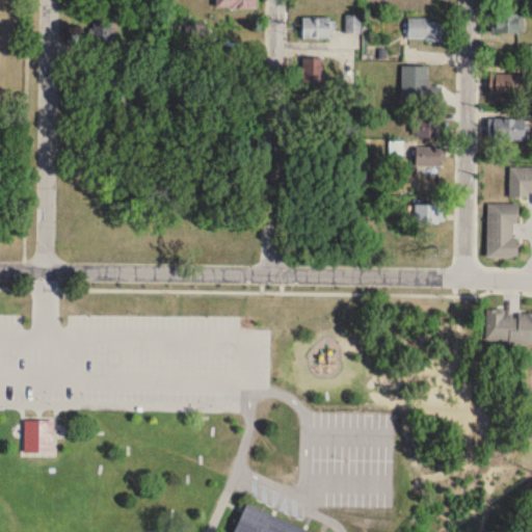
[(256,0),(215,0),(215,8),(257,8),(256,0)]
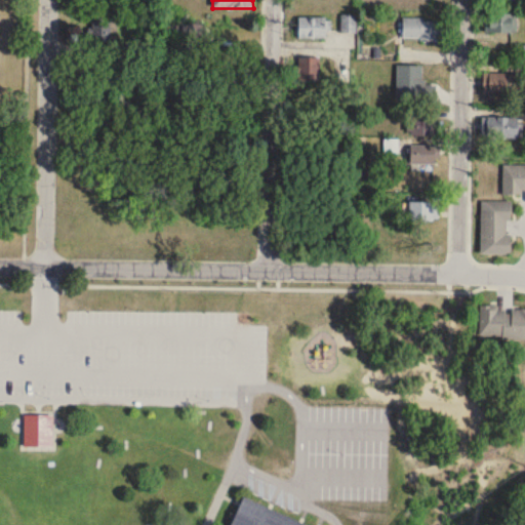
[(515,33),(515,14),(487,14),(487,33),(515,33)]
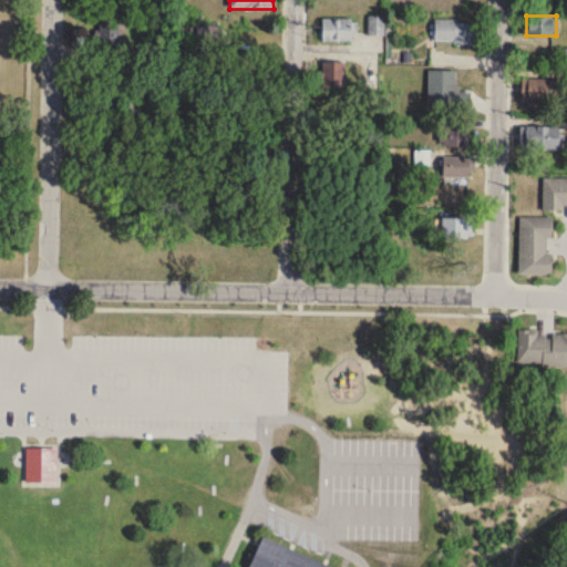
[(368,34),(383,34),(383,18),(368,18),(368,34)]
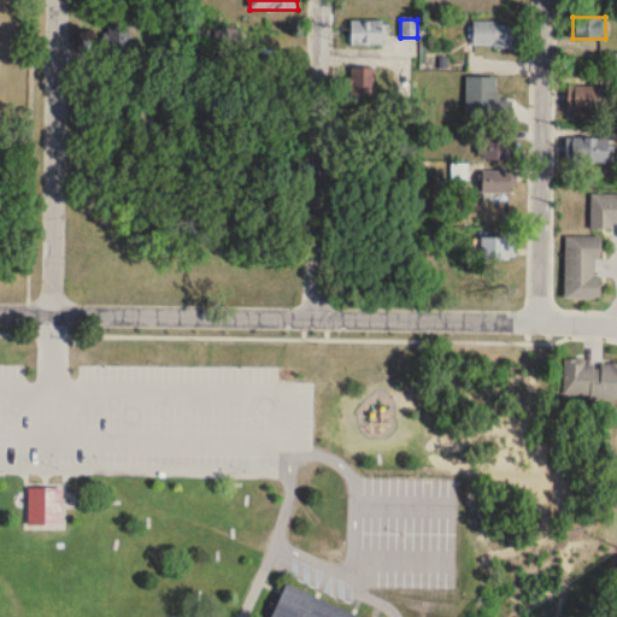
[(351,46),(385,46),(385,21),(351,21),(351,46)]
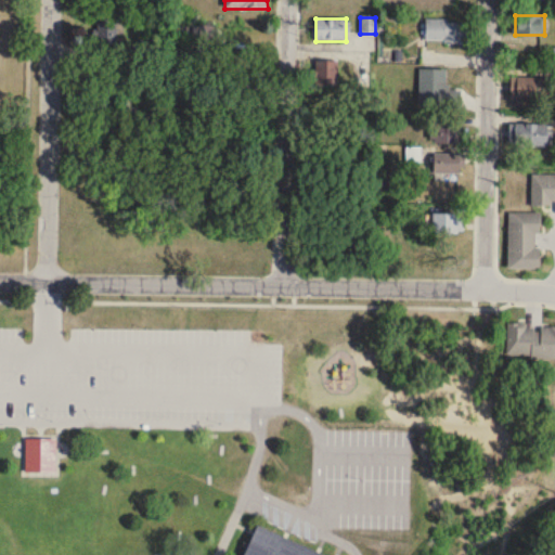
[(425,42),(466,42),(466,21),(425,21),(425,42)]
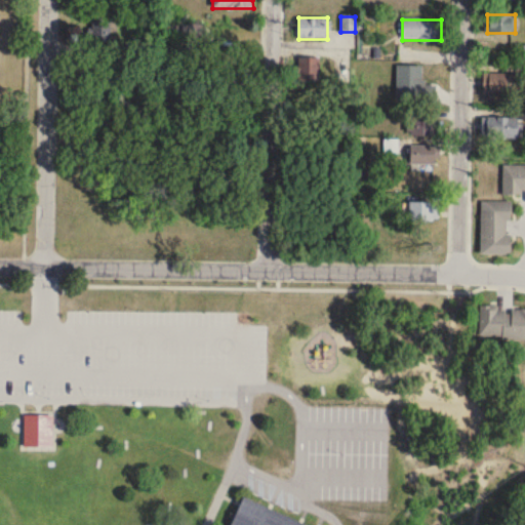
[(319,58),(298,58),(298,80),(319,81),(319,58)]
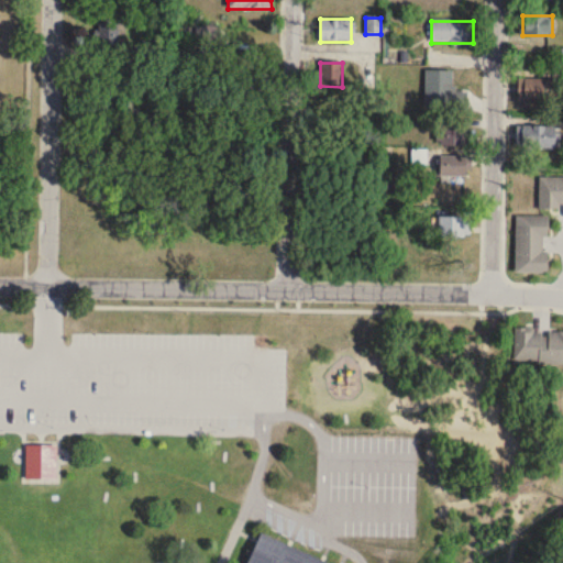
[(453,70),(426,70),(426,109),(453,109),(453,70)]
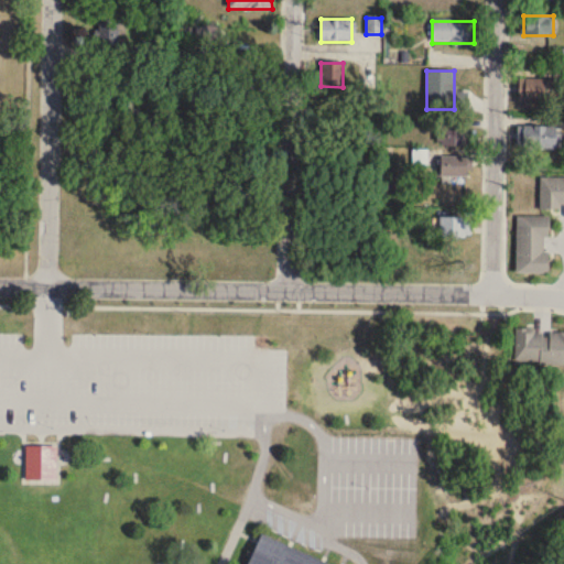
[(519,100),(550,100),(550,78),(519,78),(519,100)]
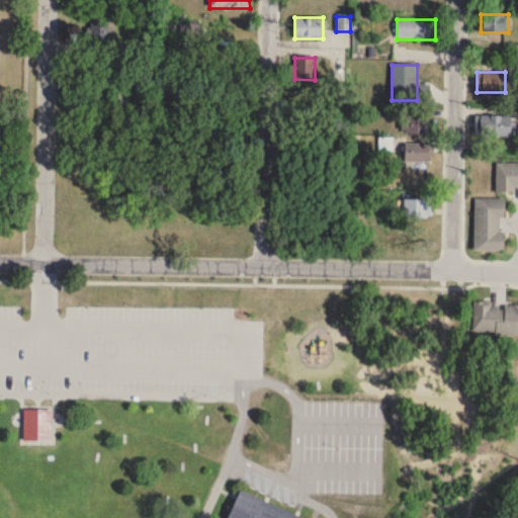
[(402,135),(433,135),(433,115),(402,115),(402,135)]
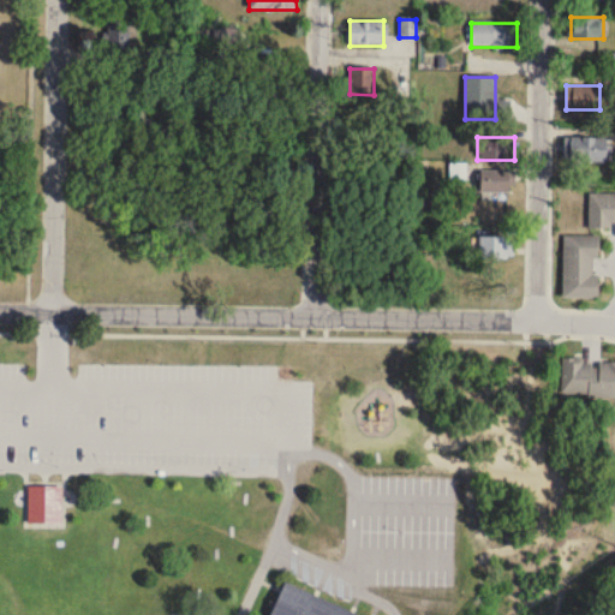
[(563,162),(610,162),(610,137),(563,137),(563,162)]
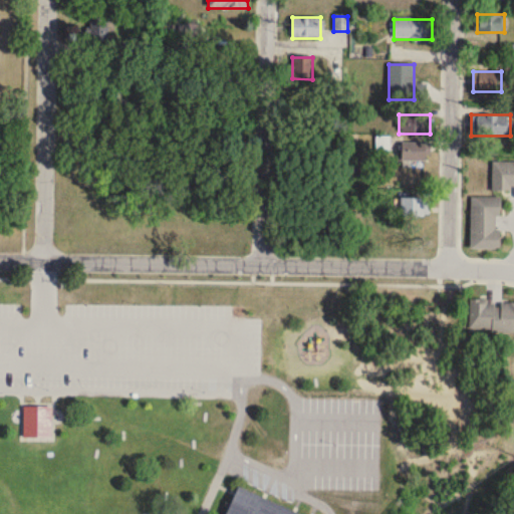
[(376,137),(376,151),(389,152),(389,137),(376,137)]
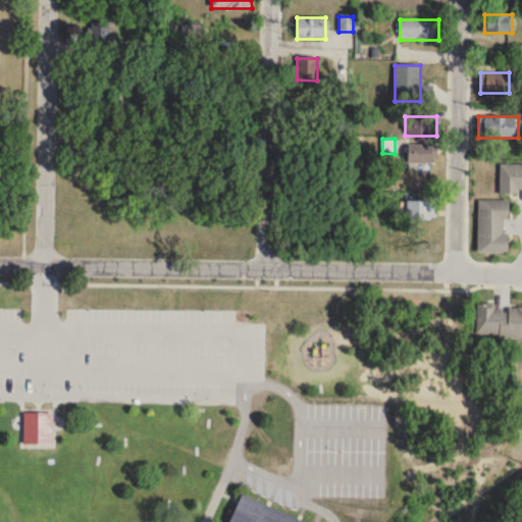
[(407,145),(407,163),(436,163),(436,145),(407,145)]
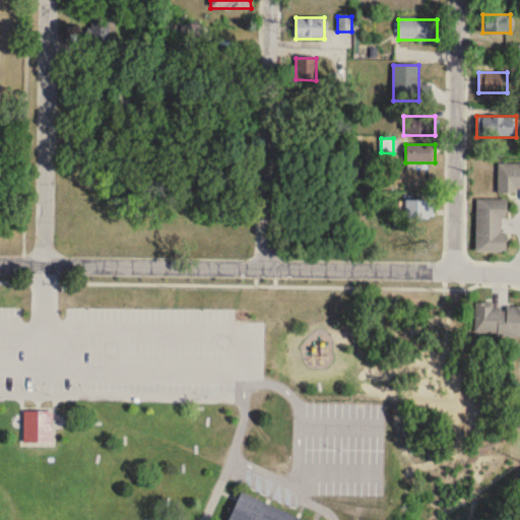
[(519,161),(499,163),(499,193),(519,192),(519,161)]
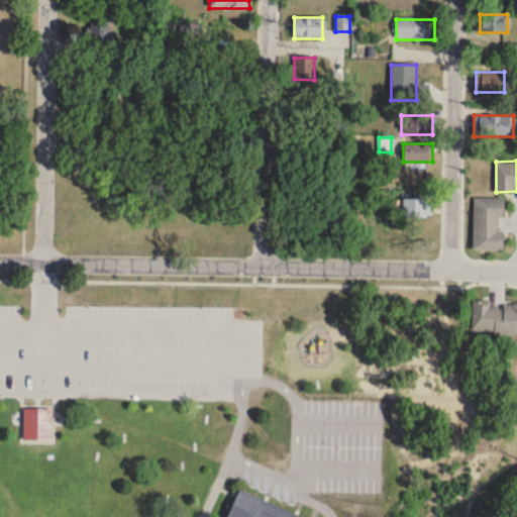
[(503,250),(503,198),(474,198),(474,250),(503,250)]
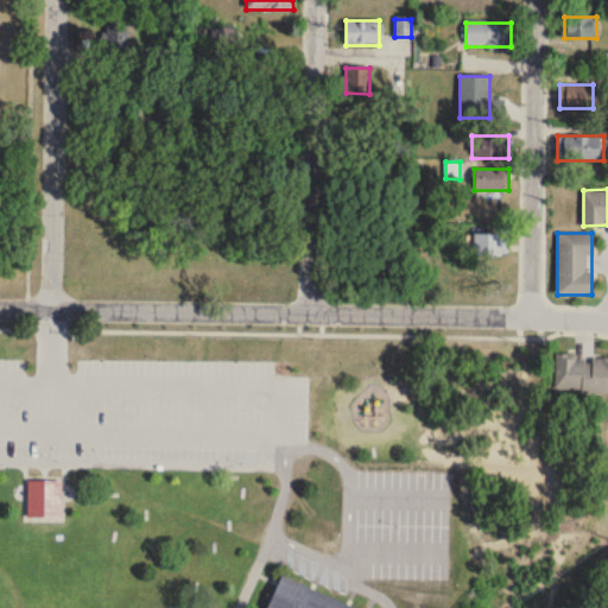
[(506,235),(469,235),(469,257),(506,257),(506,235)]
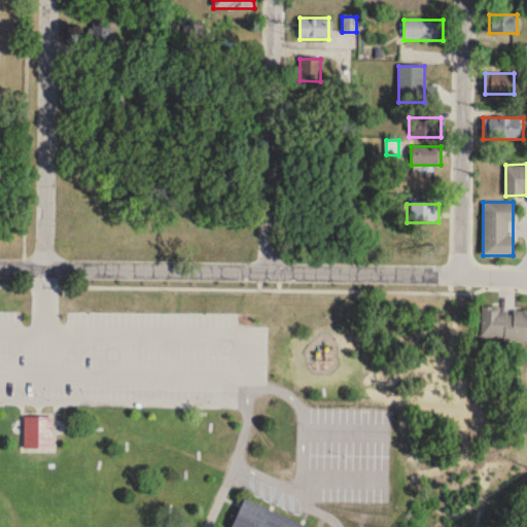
[(526,343),(526,310),(482,309),(482,342),(526,343)]
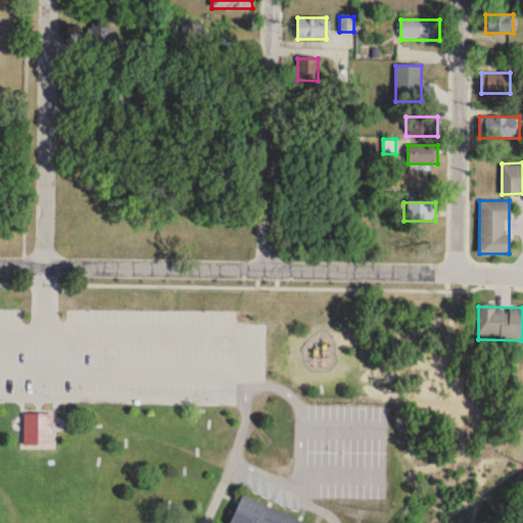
[(24,414),(24,445),(53,445),(53,414),(24,414)]
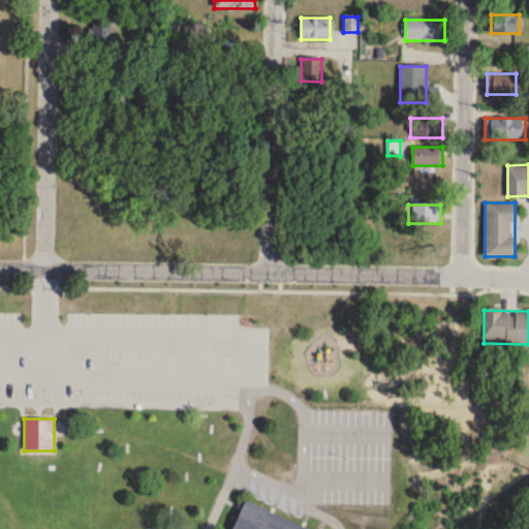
[(314,528),(244,500),(231,528),(314,528)]
